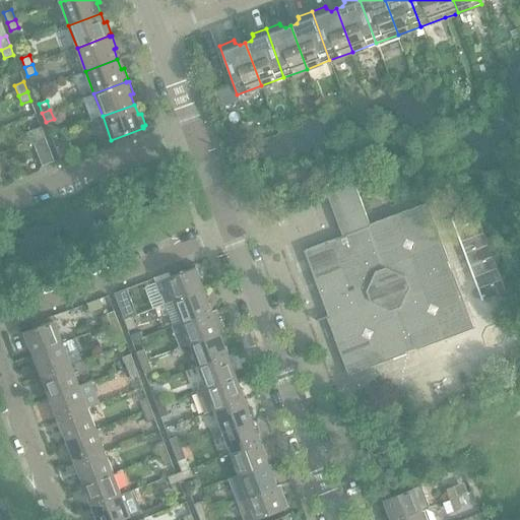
[(45,137),(41,127),(29,131),(33,141),(45,137)]
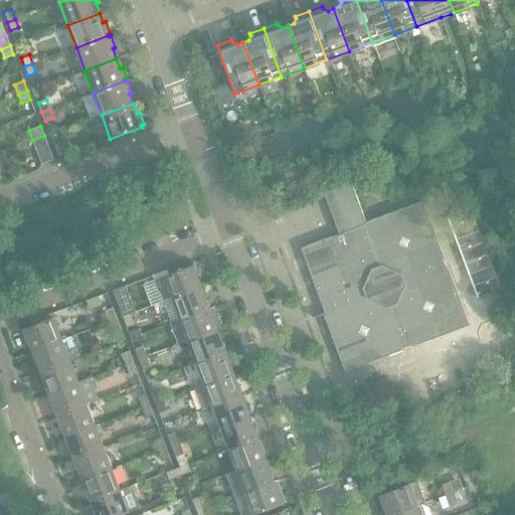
[(53,160),(44,136),(32,140),(41,164),(53,160)]
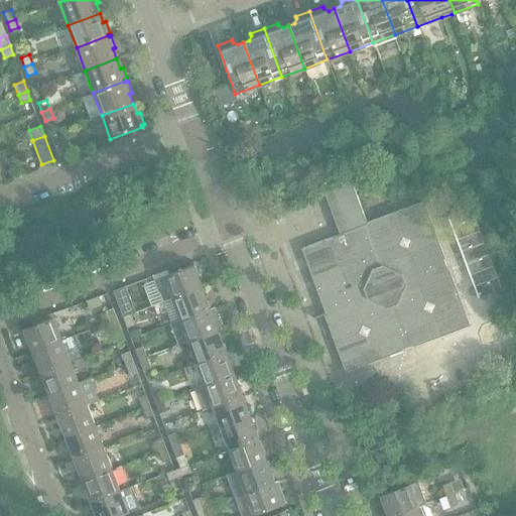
[(68,154),(63,146),(55,149),(58,158),(68,154)]
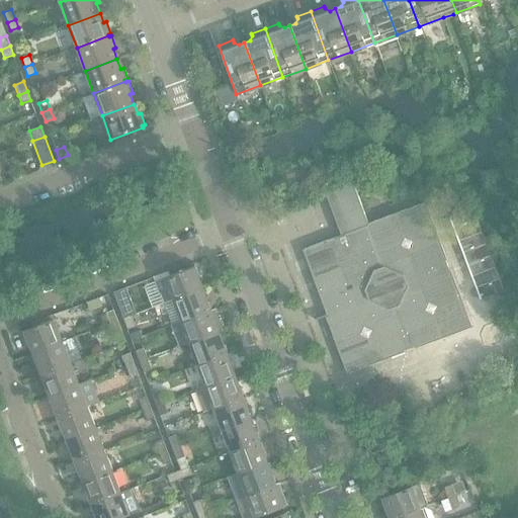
[(469,326),(424,204),(368,225),(351,179),(324,189),(341,235),(303,250),(348,371),(469,326)]
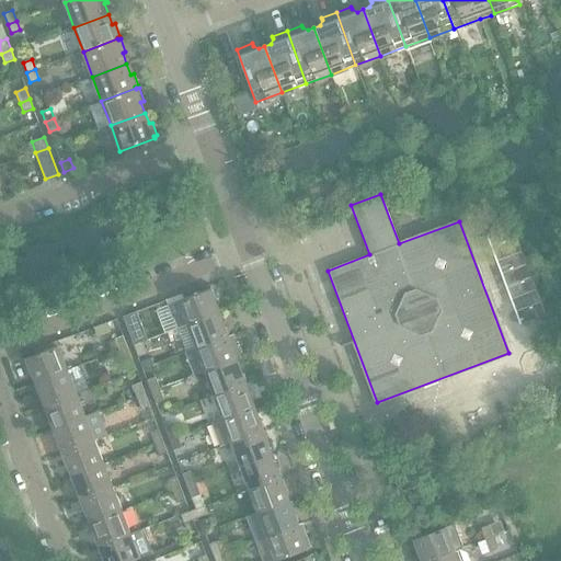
[(512,226),(487,236),(519,323),(545,315),(512,226)]
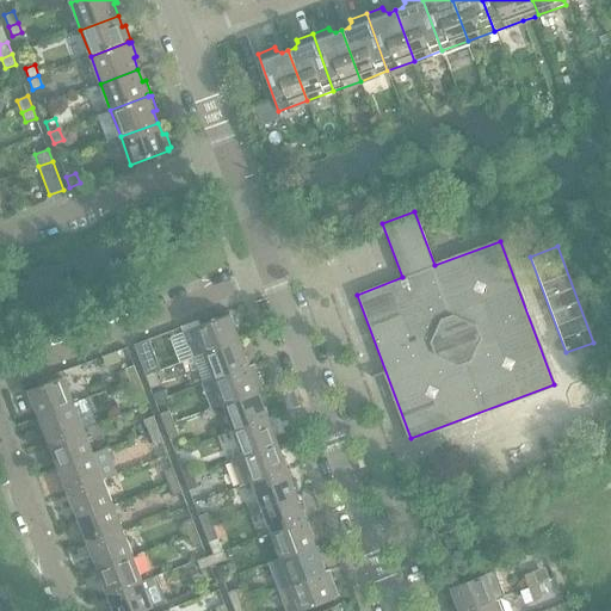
[(239,340),(229,314),(195,327),(184,332),(193,357),(204,353),(239,340)]
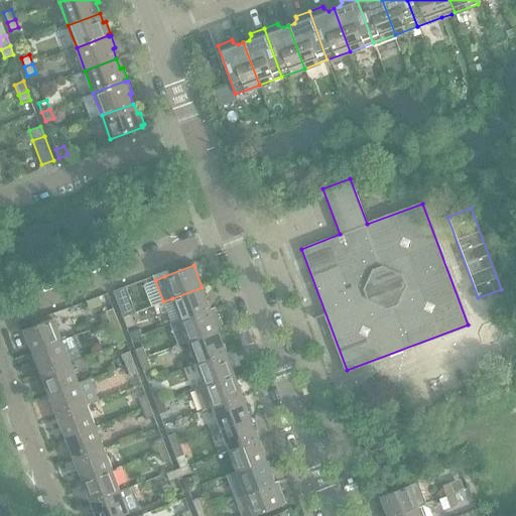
[(210,309),(202,287),(172,298),(180,319),(210,309)]
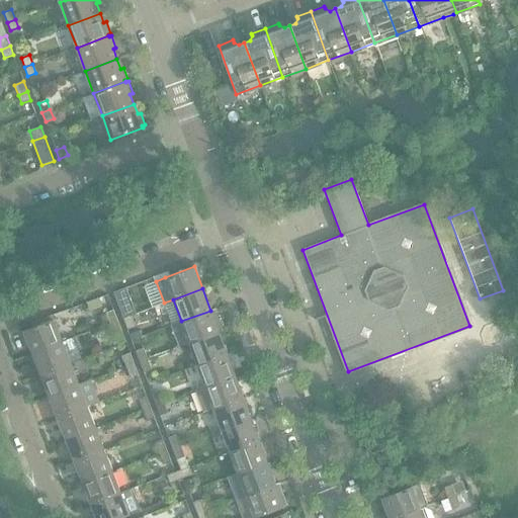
[(102,307),(99,297),(87,303),(90,312),(102,307)]
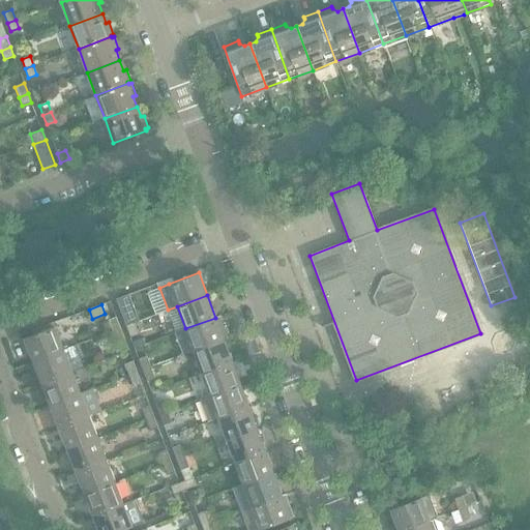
[(134,323),(129,312),(122,315),(126,326),(134,323)]
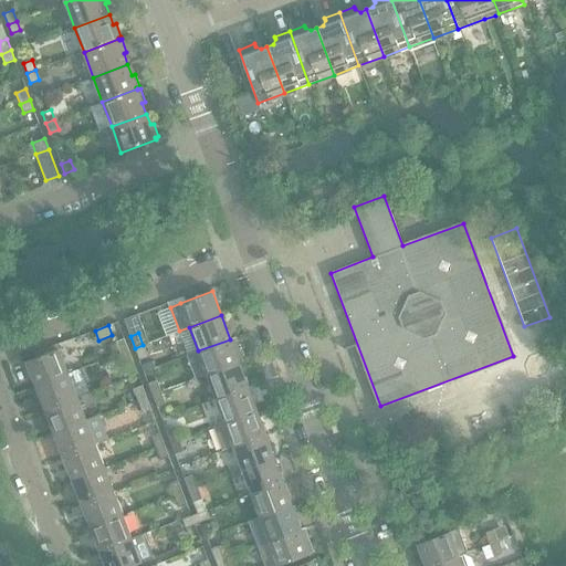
[(128,350),(124,338),(116,342),(121,353),(128,350)]
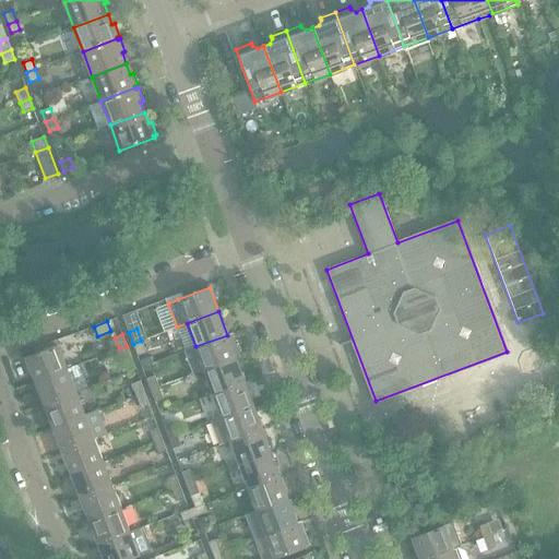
[(236,358),(227,335),(195,346),(204,370),(236,358)]
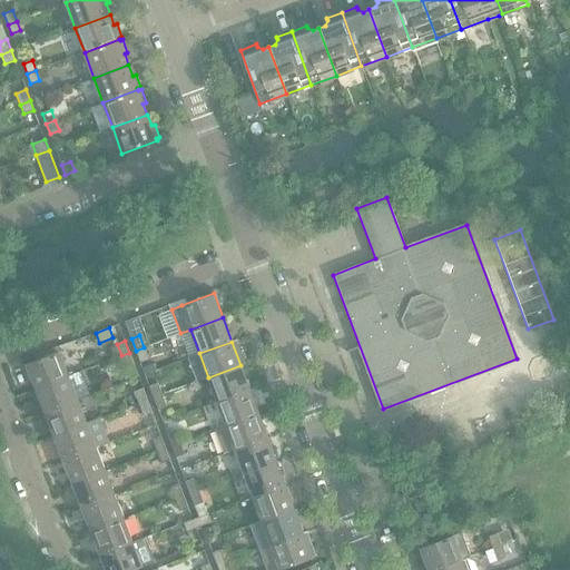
[(148,360),(144,347),(136,351),(140,362),(148,360)]
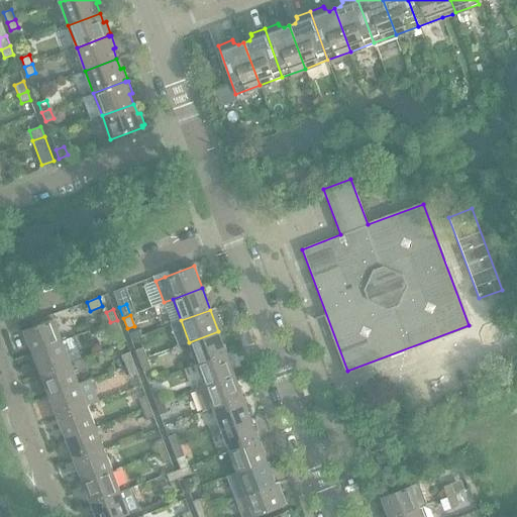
[(62,341),(53,318),(23,330),(32,352),(62,341)]
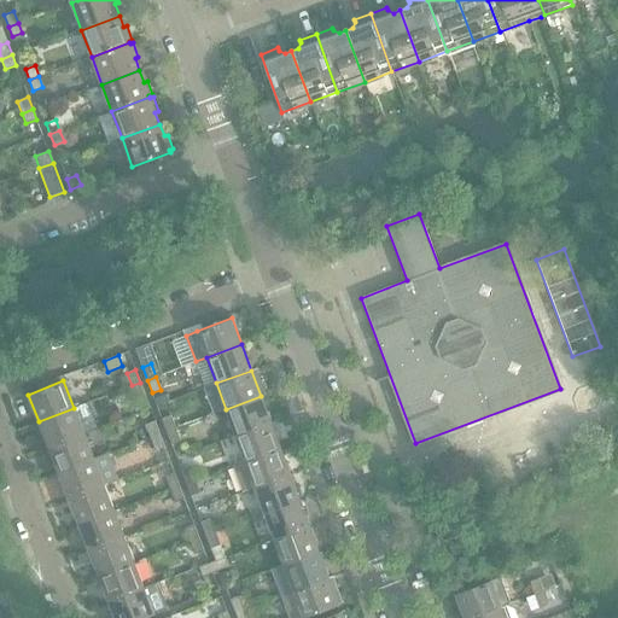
[(145,396),(140,383),(132,385),(136,398),(145,396)]
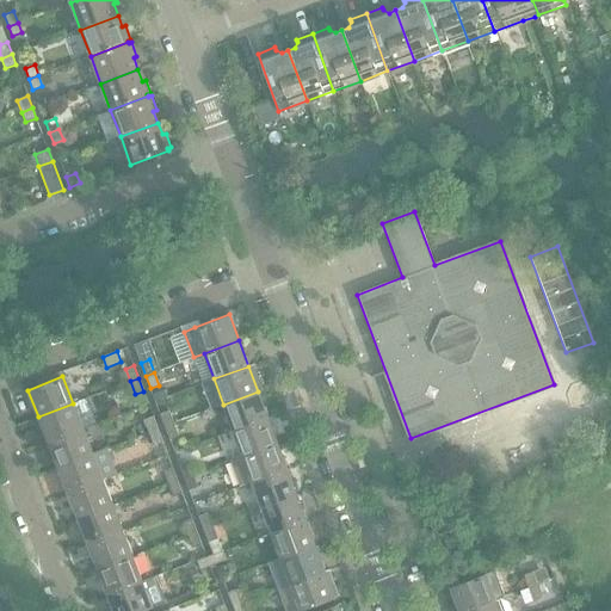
[(267,417),(258,392),(223,405),(233,430),(267,417)]
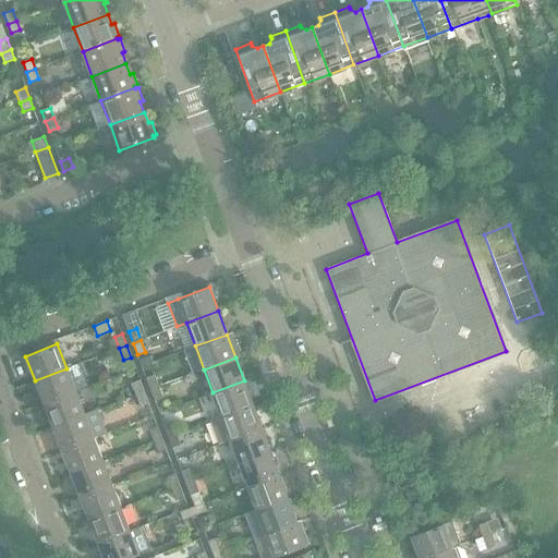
[(75,391),(67,368),(35,380),(44,403),(75,391)]
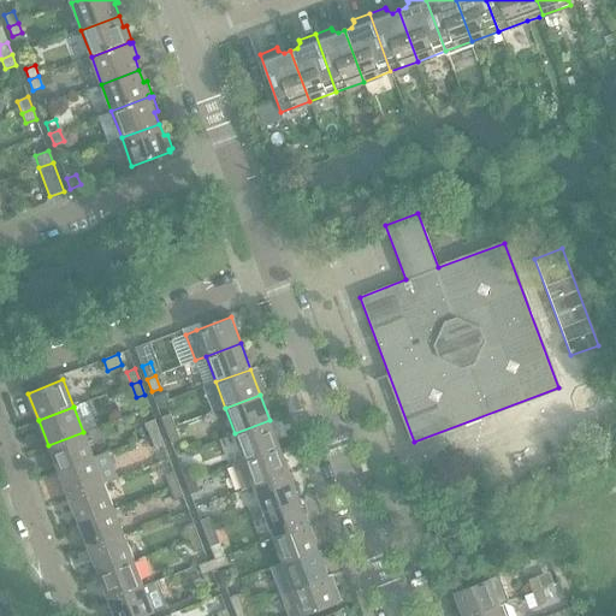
[(615,422),(615,410),(604,415),(608,426),(615,422)]
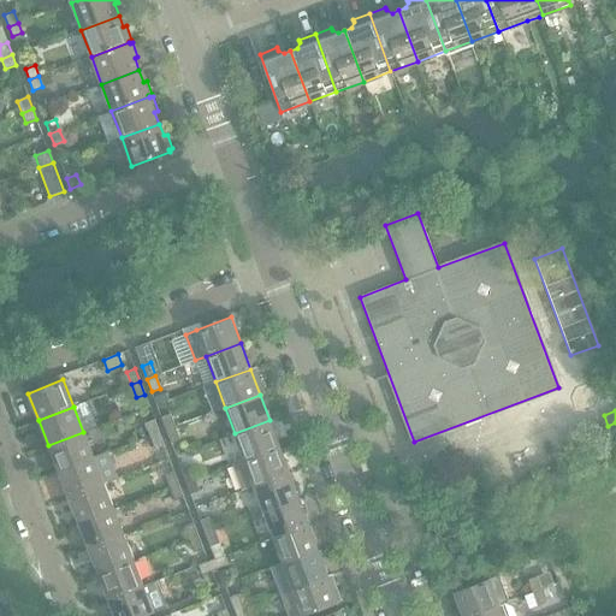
[(175,426),(170,414),(161,418),(166,430),(175,426)]
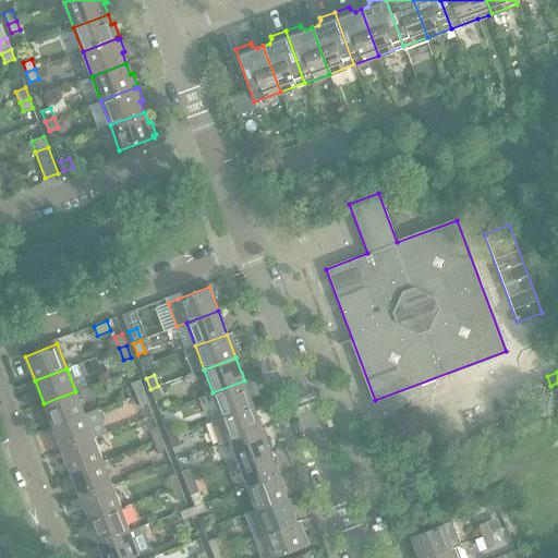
[(144,392),(140,380),(132,383),(136,395),(144,392)]
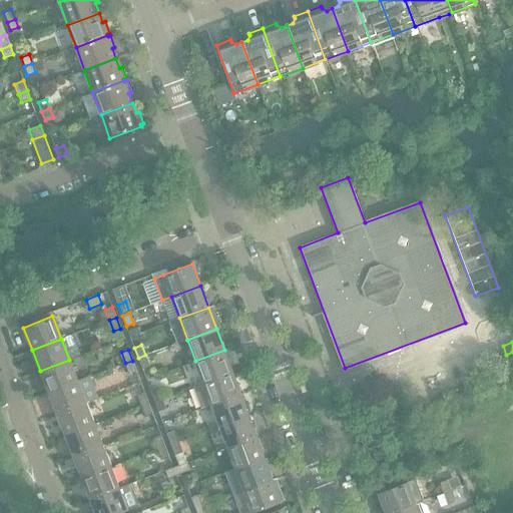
[(232,372),(224,350),(195,361),(203,382),(232,372)]
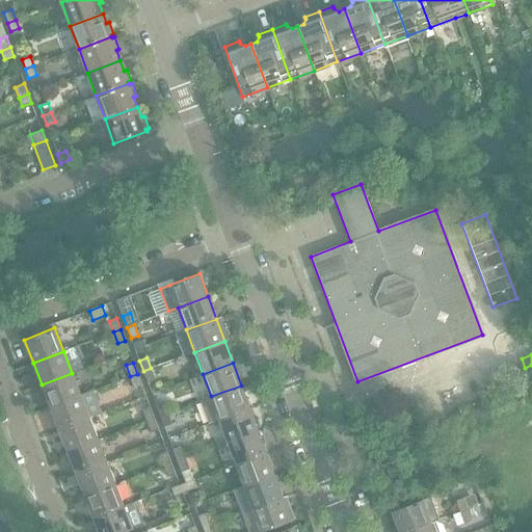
[(156,379),(151,368),(143,371),(148,382),(156,379)]
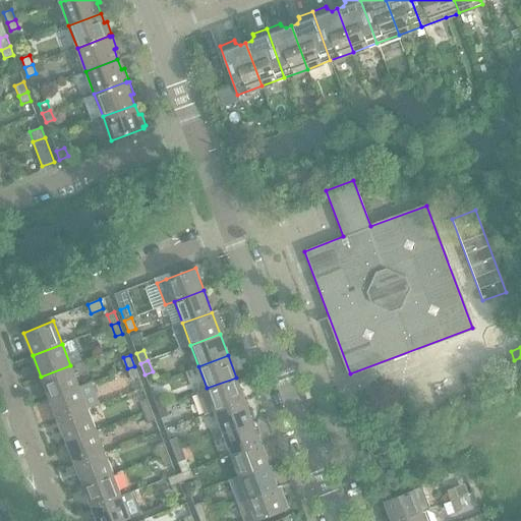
[(78,387),(70,365),(41,377),(50,399),(92,383),(92,382),(78,387)]
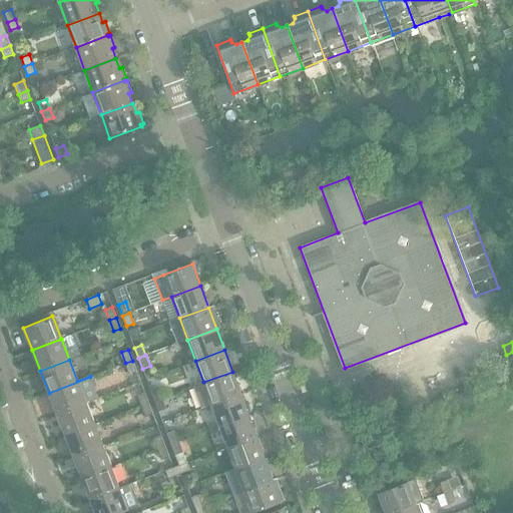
[(136,371),(132,361),(125,363),(129,374),(136,371)]
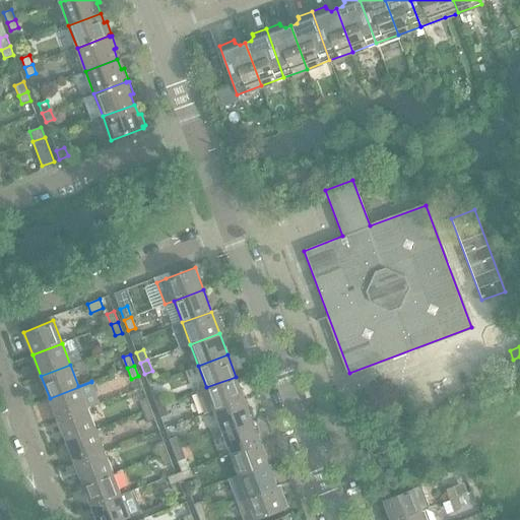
[(244,398),(236,377),(206,387),(214,409),(244,398)]
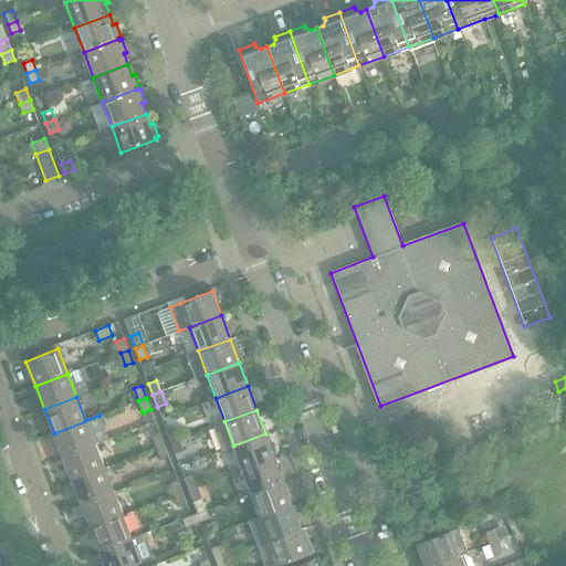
[(108,439),(100,416),(54,433),(63,457),(108,439)]
